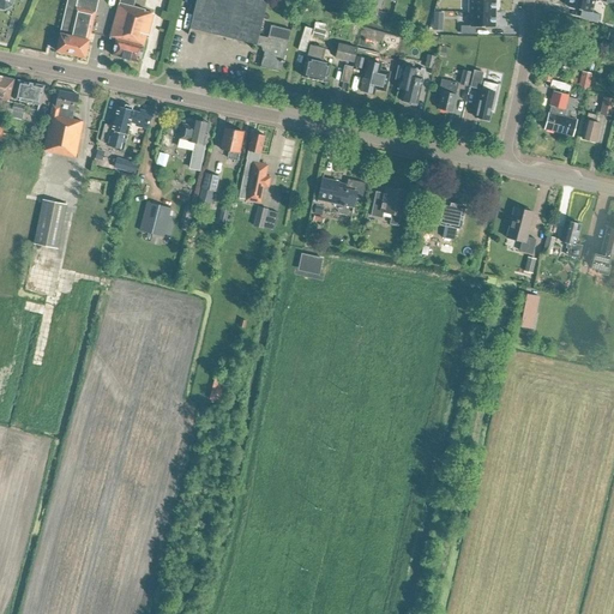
[(0,0),(0,8),(5,10),(12,5),(12,0),(0,0)]
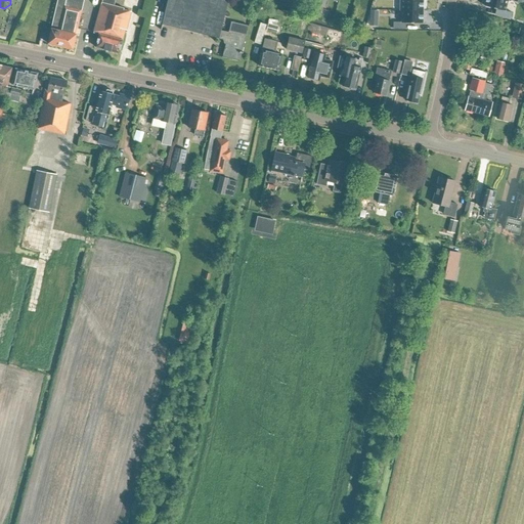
[(73,49),(83,0),(57,0),(48,44),(73,49)]
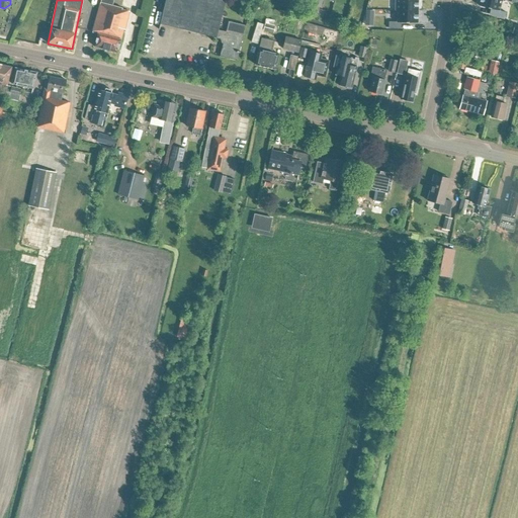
[(124,29),(130,11),(122,9),(122,8),(113,5),(114,0),(101,0),(92,32),(98,33),(94,46),(117,52),(123,28),(124,29)]
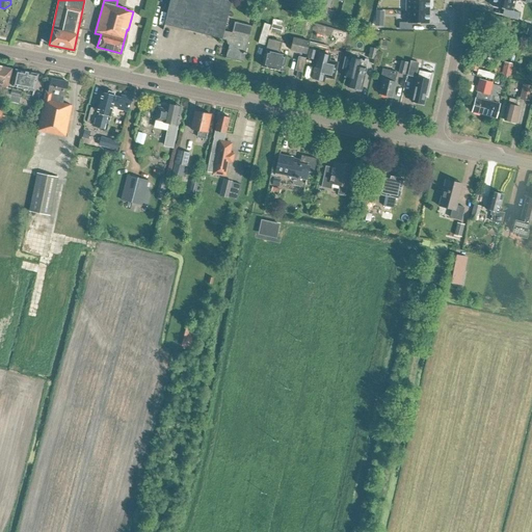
[(232,33),(223,31),(231,0),(169,0),(164,25),(165,24),(222,38),(227,40),(228,44),(229,45),(225,57),(243,62),(251,26),(235,22),(232,33)]
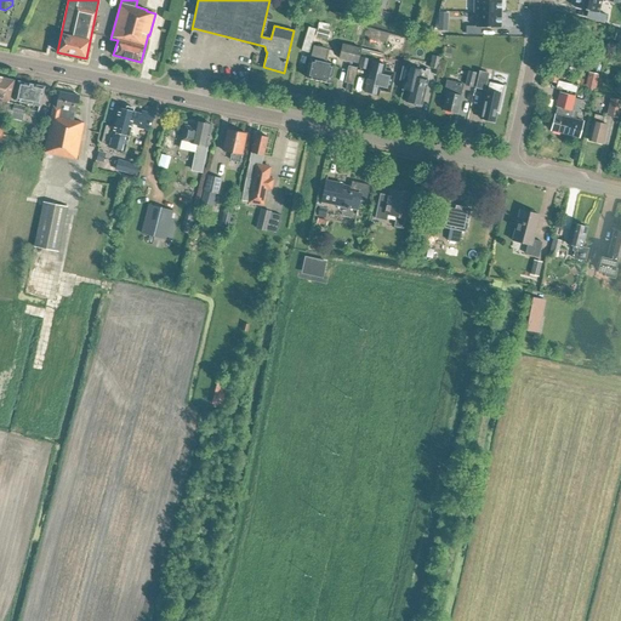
[(476,0),(477,12),(501,12),(501,0),(476,0)]
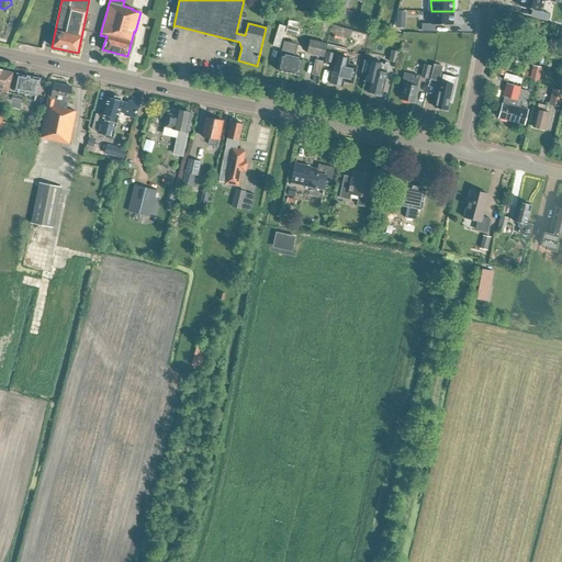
[(521,0),(520,7),(542,12),(544,0),(521,0)]
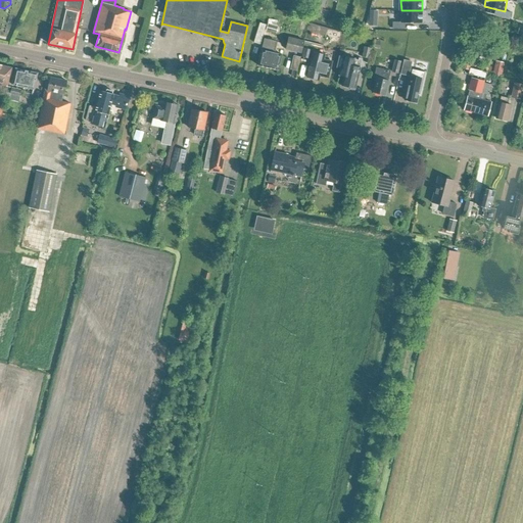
[(401,22),(422,22),(422,10),(401,10),(401,22)]
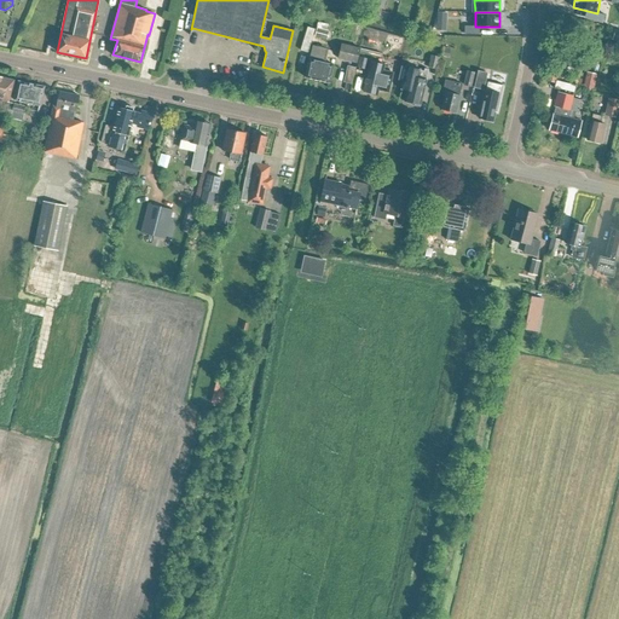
[(329,32),(316,29),(314,36),(327,40),(329,32)]
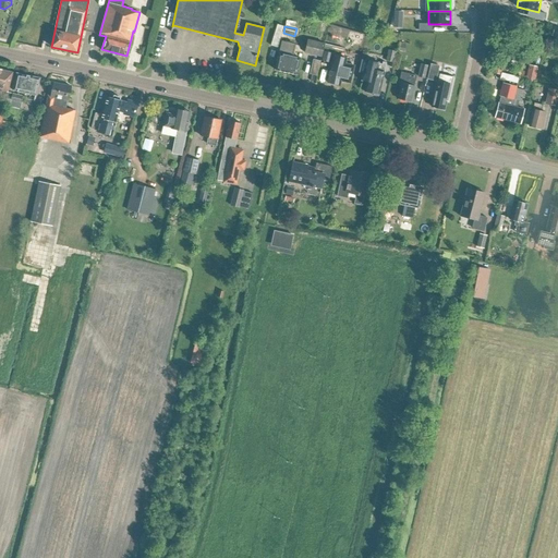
[(322,56),(325,43),(307,39),(305,52),(322,56)]
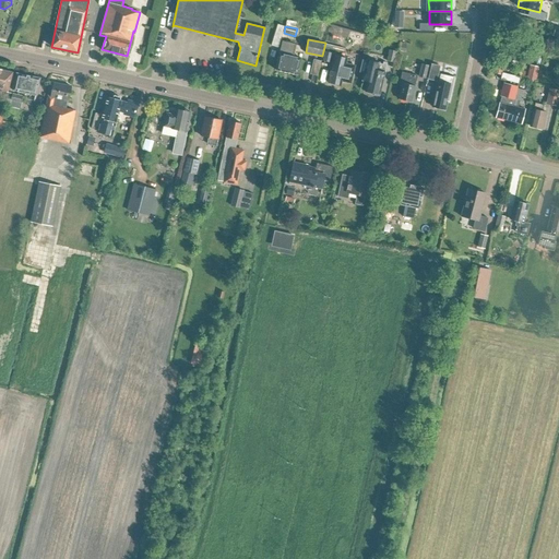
[(296,74),(300,58),(292,56),(295,44),(283,42),(275,70),(296,74)]
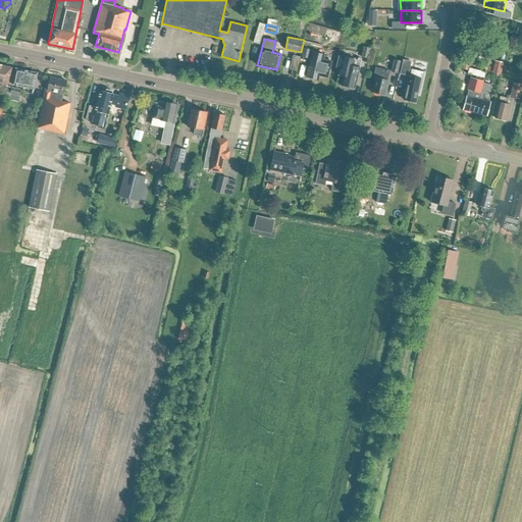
[(368,58),(370,48),(363,46),(361,56),(368,58)]
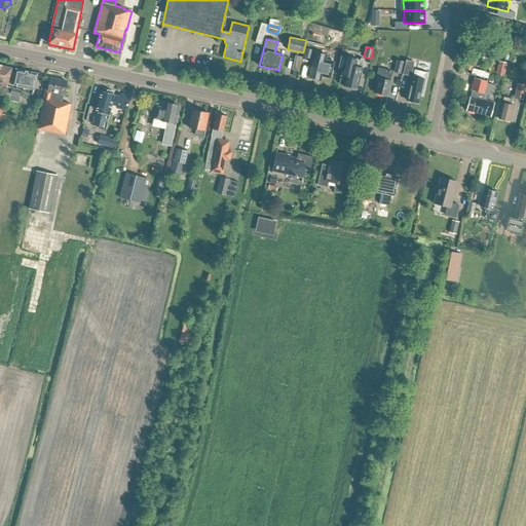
[(303,55),(310,58),(312,48),(305,47),(303,55)]
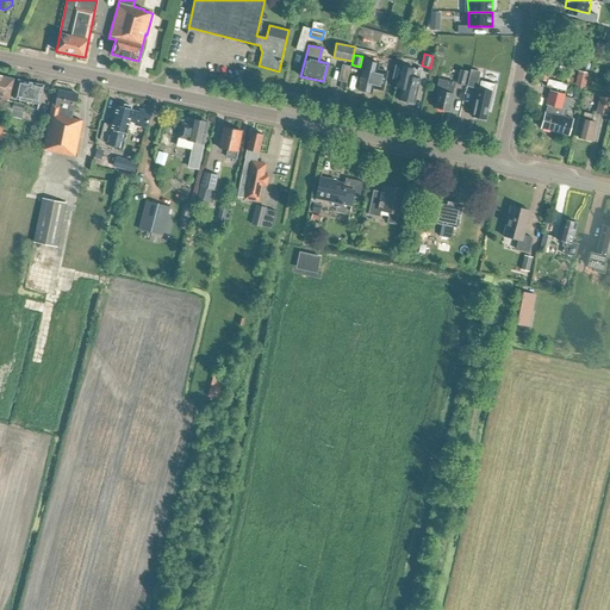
[(358,89),(372,93),(379,63),(365,61),(358,89)]
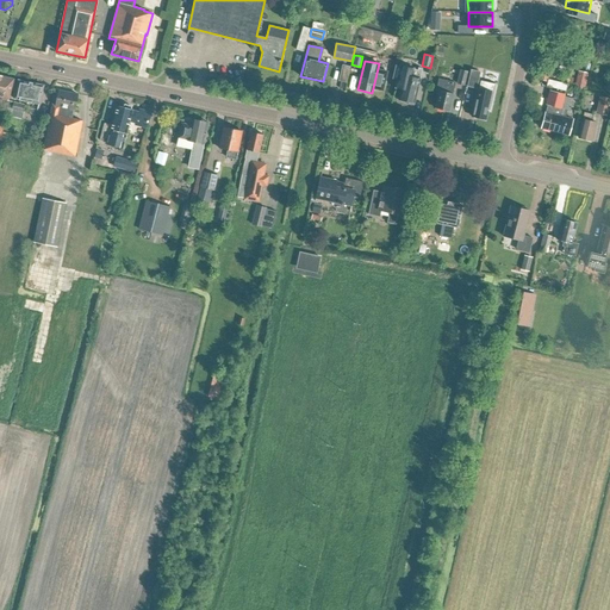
[(388,78),(392,63),(384,61),(380,75),(388,78)]
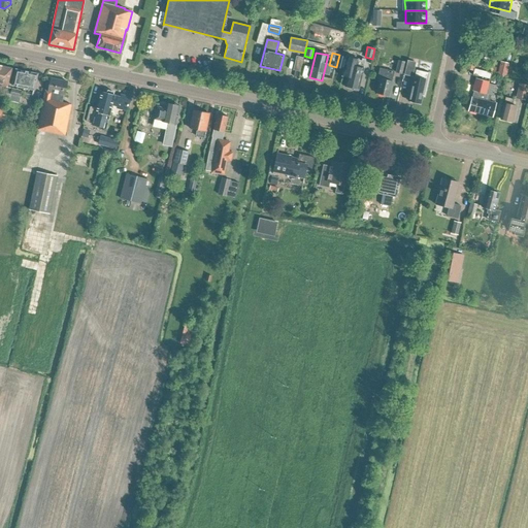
[(299,71),(303,58),(296,56),(293,69),(299,71)]
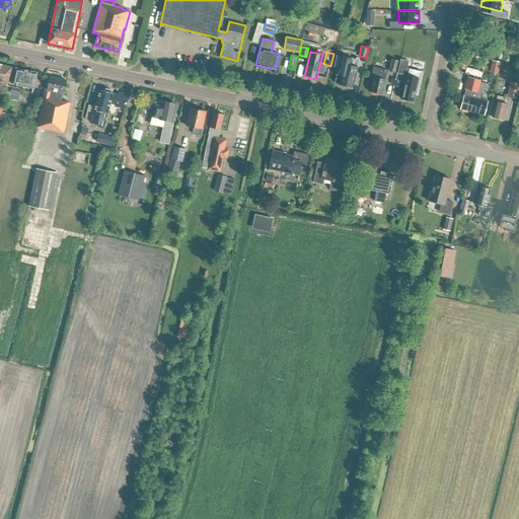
[(355,60),(353,60),(353,58),(340,55),(335,75),(341,77),(339,85),(341,85),(341,87),(345,87),(347,86),(352,87),(358,59),(356,58),(355,60)]
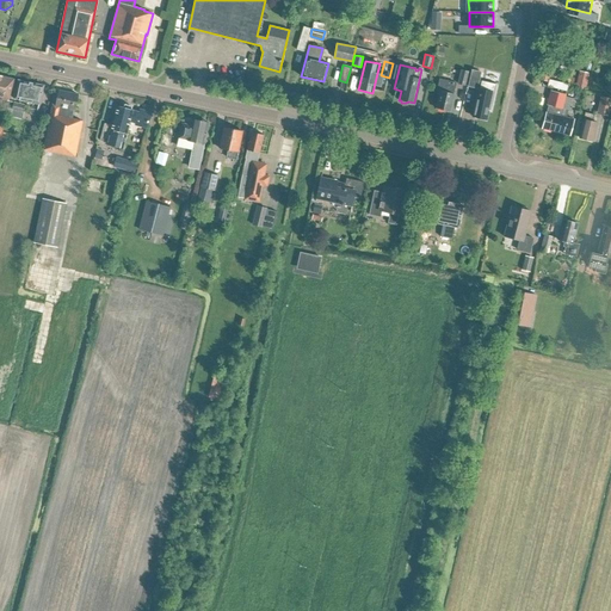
[(551,67),(542,65),(538,80),(548,82),(551,67)]
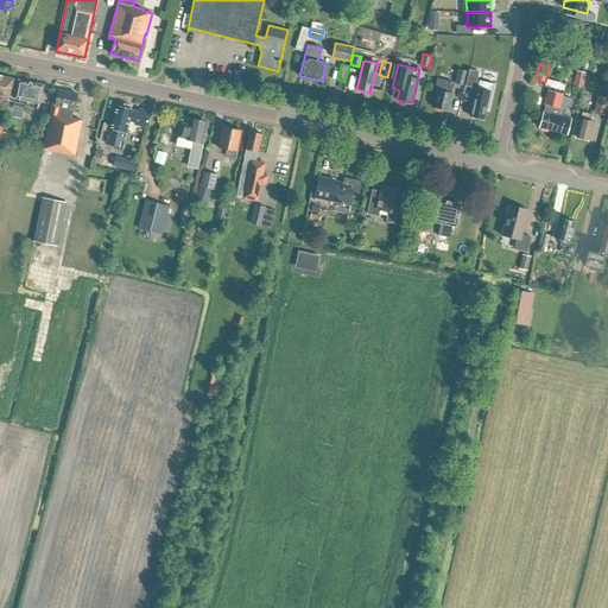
[(463,86),(466,71),(458,69),(455,83),(463,86)]
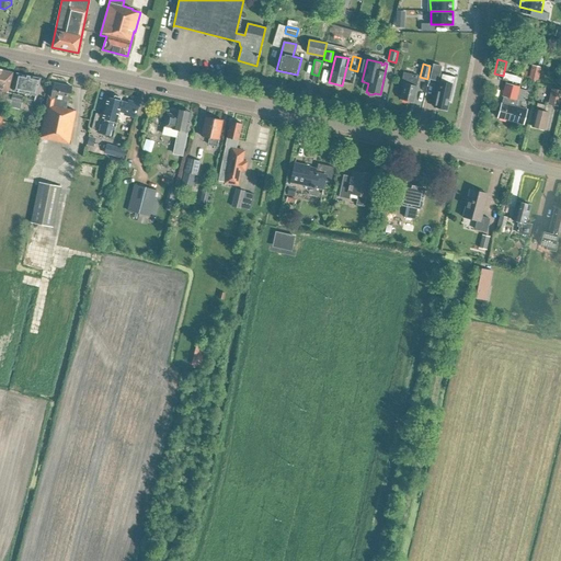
[(438,81),(442,66),(433,64),(430,79),(438,81)]
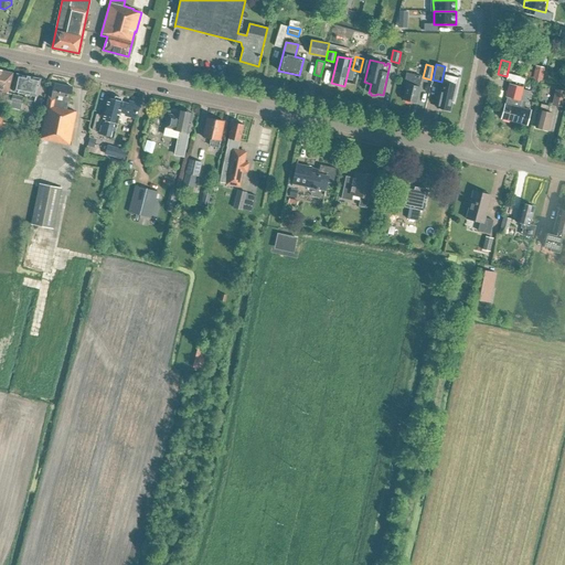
[(545,67),(535,65),(532,81),(541,83),(545,67)]
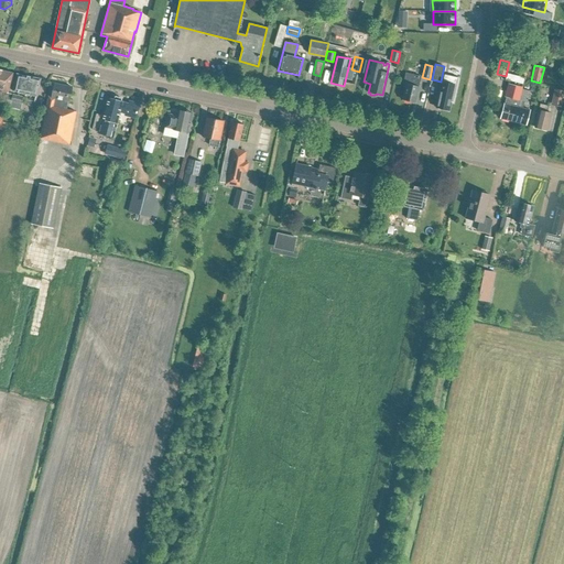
[(0,90),(8,94),(12,74),(0,69),(0,90)]
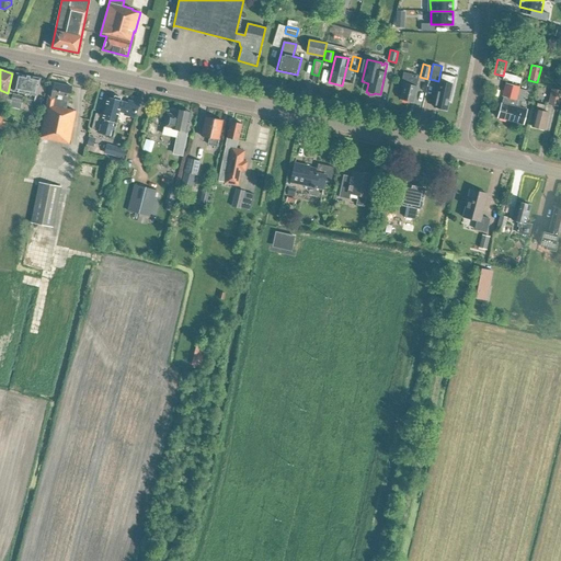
[(523,81),(524,75),(505,72),(505,79),(523,81)]
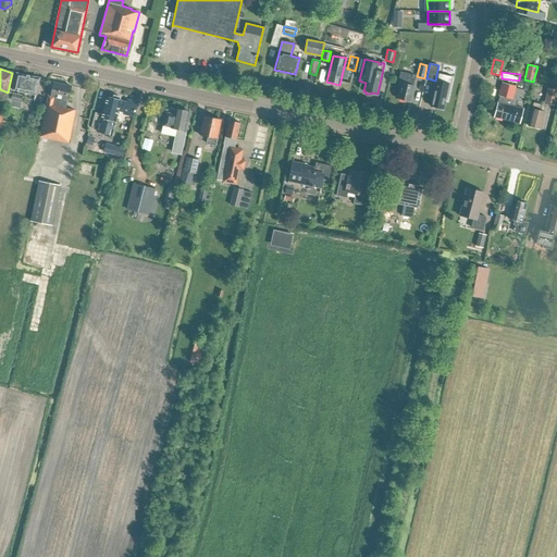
[(37,95),(40,78),(17,73),(14,90),(37,95)]
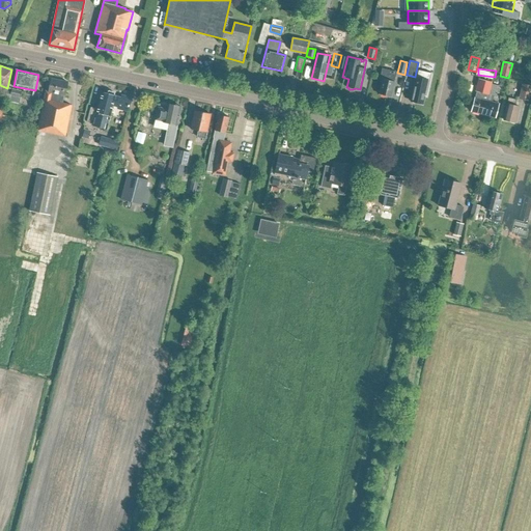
[(391,96),(394,81),(393,81),(395,73),(382,70),(380,79),(382,79),(379,94),(391,96)]
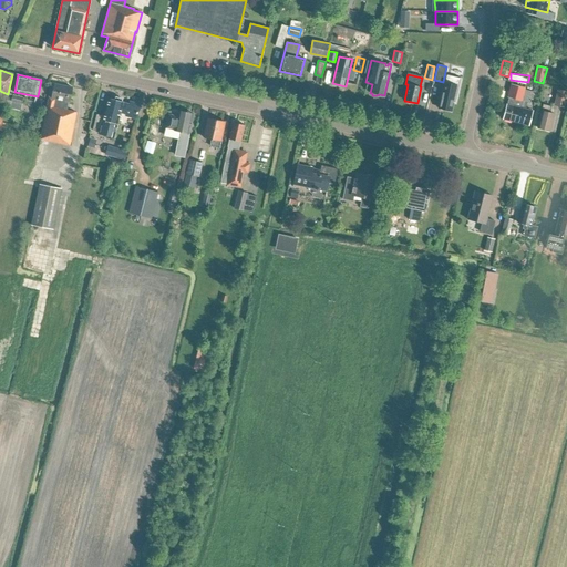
[(450,94),(452,84),(445,82),(443,92),(442,92),(437,109),(451,111),(454,94),(450,94)]
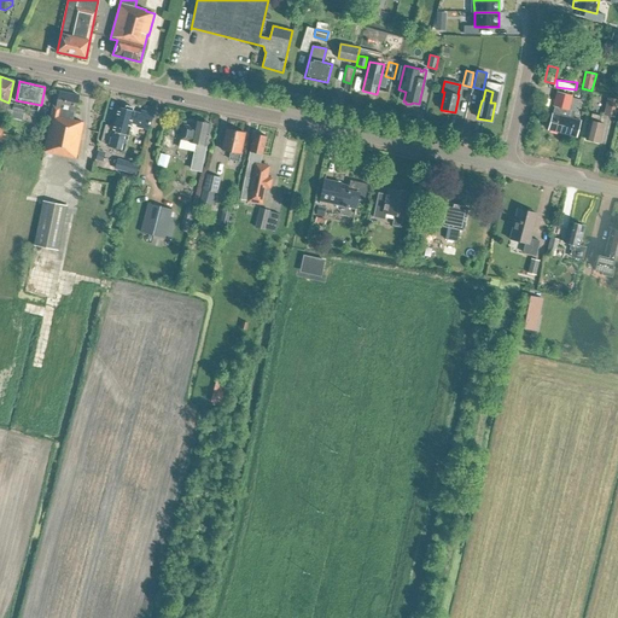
[(75,111),(79,95),(59,92),(57,106),(53,105),(44,152),(75,158),(83,122),(73,120),(74,111),(75,111)]
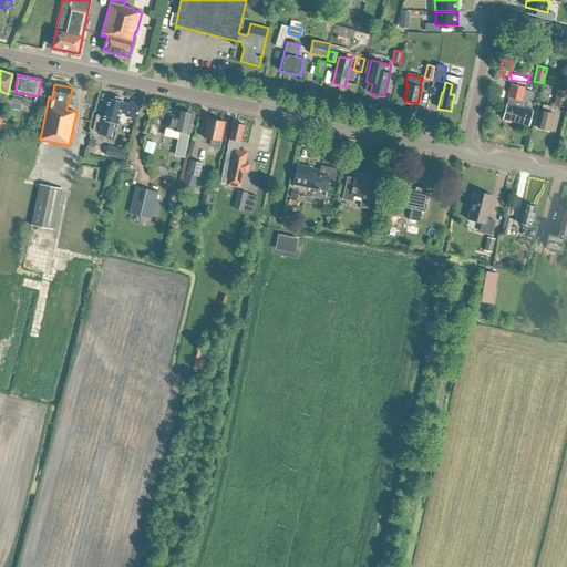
[(516,122),(524,90),(524,88),(511,84),(507,98),(508,98),(503,119),(516,122)]
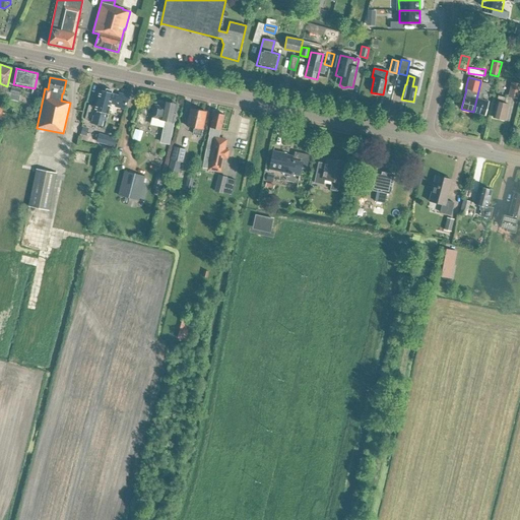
[(519,83),(511,81),(508,96),(518,99),(519,87),(519,83)]
